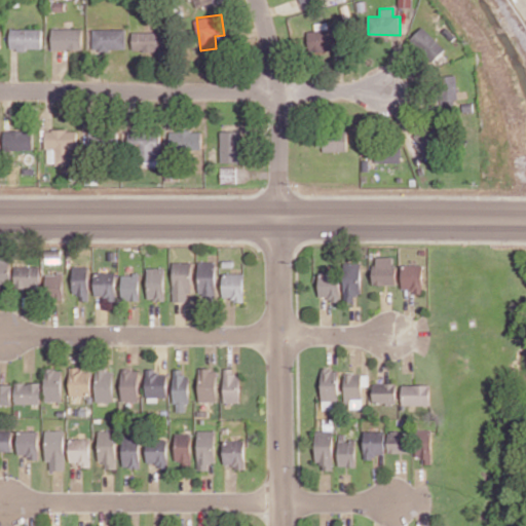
[(431,63),(446,49),(424,25),(410,38),(431,63)]
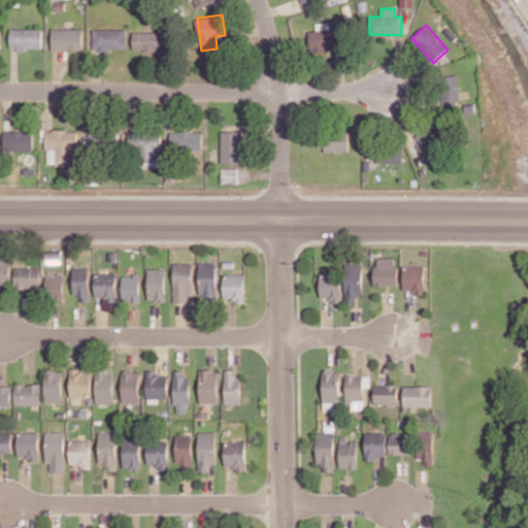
[(447,30),(455,39),(459,35),(451,26),(447,30)]
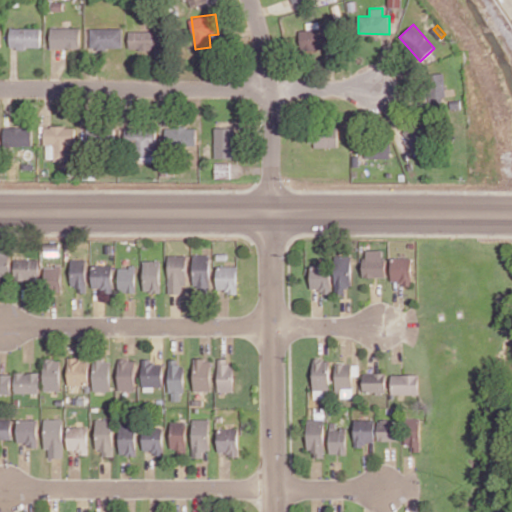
[(50,47),(80,48),(81,27),(51,27),(50,47)]
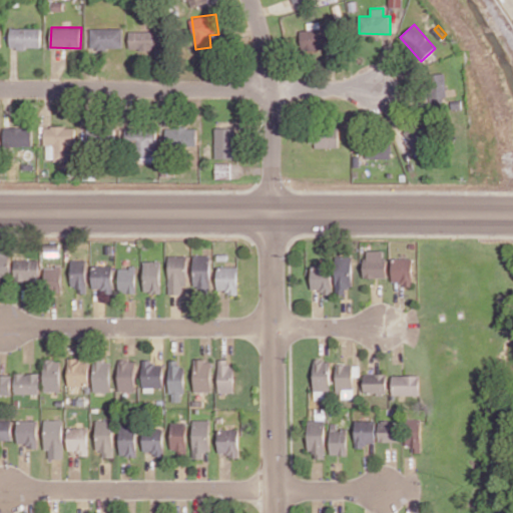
[(41,48),(41,28),(10,28),(9,47),(41,48)]
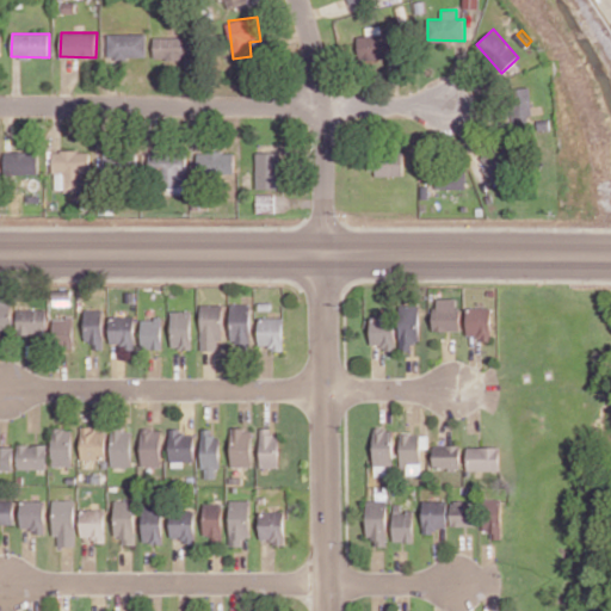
[(107,34),(107,57),(147,56),(146,34),(107,34)]
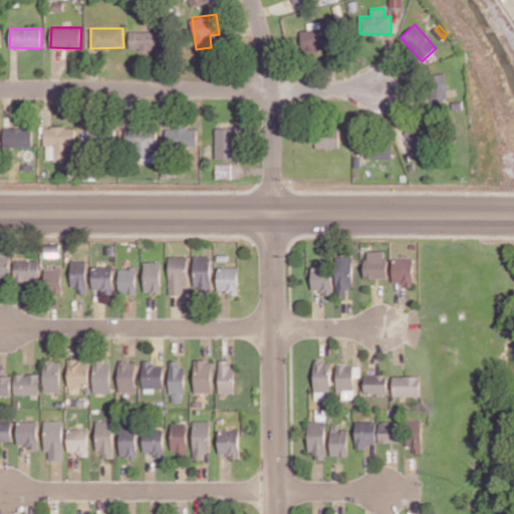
[(302,28),(301,50),(334,51),(335,29),(302,28)]
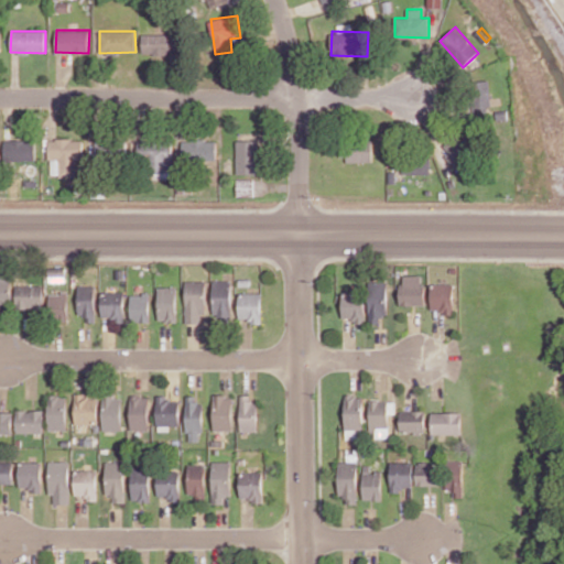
[(142,33),(142,54),(175,55),(176,34),(142,33)]
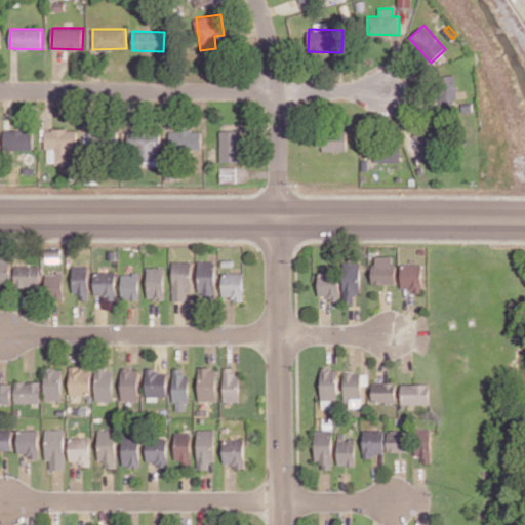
[(456,107),(455,75),(437,76),(438,108),(456,107)]
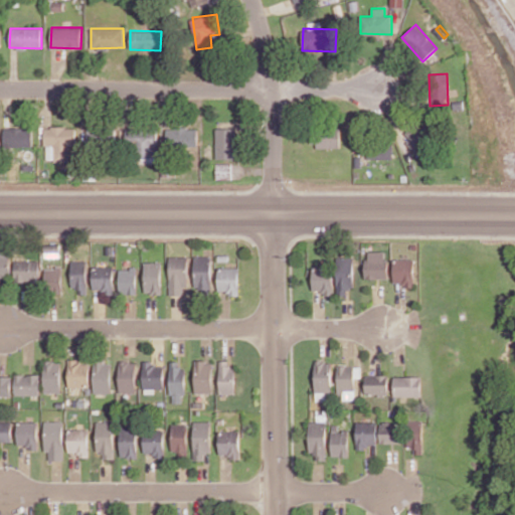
[(4,146),(32,146),(32,127),(3,128),(4,146)]
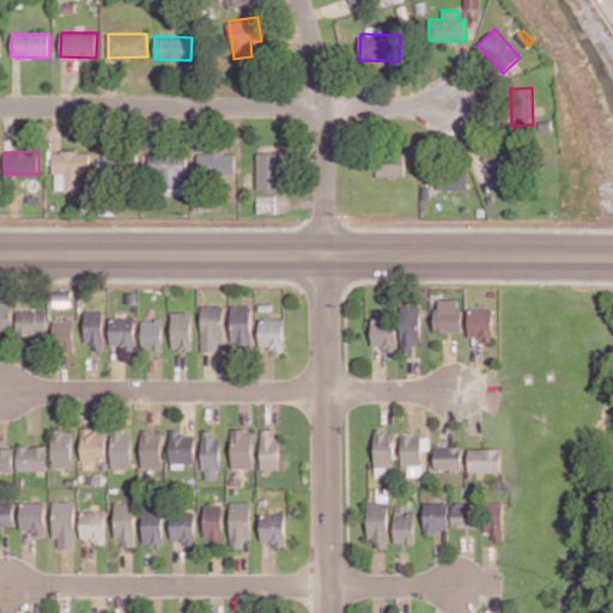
[(90,151),(54,151),(54,190),(83,192),(83,173),(90,173),(90,151)]
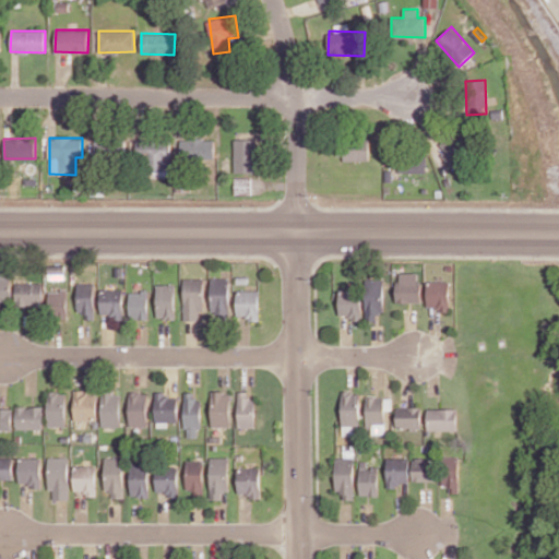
[(234,173),(257,173),(257,139),(235,138),(234,173)]
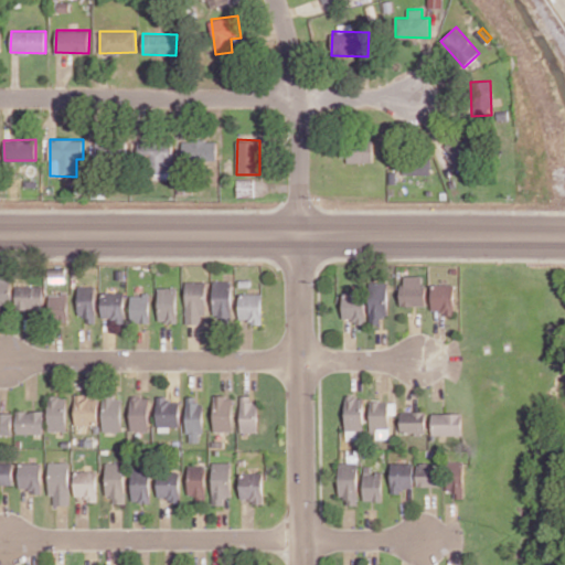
[(216,140),(182,141),(183,164),(217,163),(216,140)]
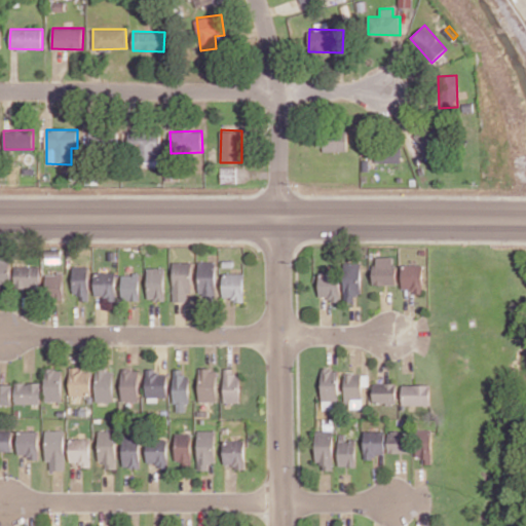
[(160,159),(161,133),(128,132),(127,158),(160,159)]
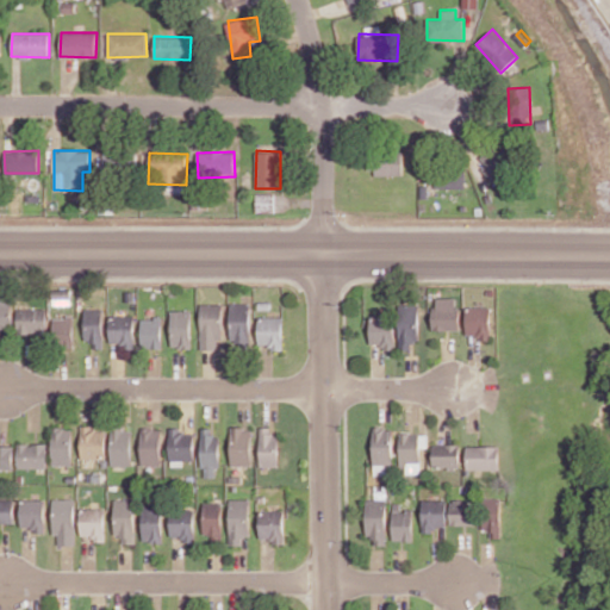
[(403,174),(403,156),(368,156),(368,174),(403,174)]
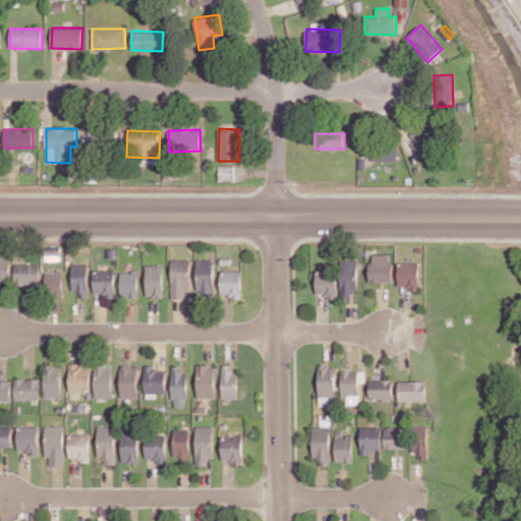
[(398,145),(372,143),(372,161),(398,161),(398,145)]
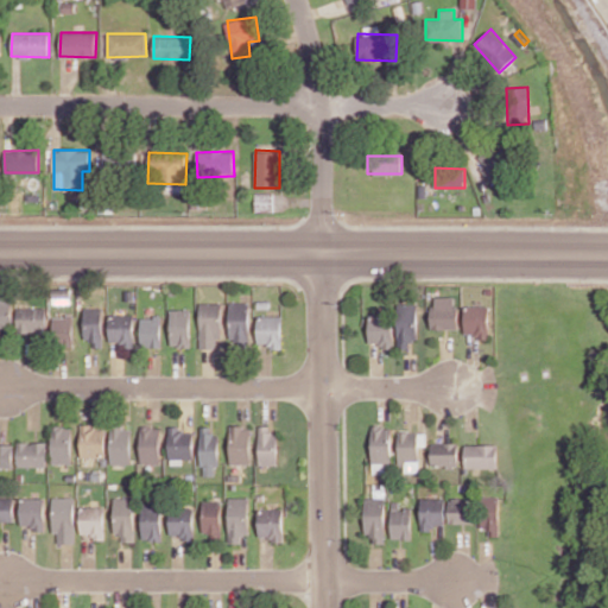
[(0,327),(13,327),(12,295),(0,293),(0,327)]
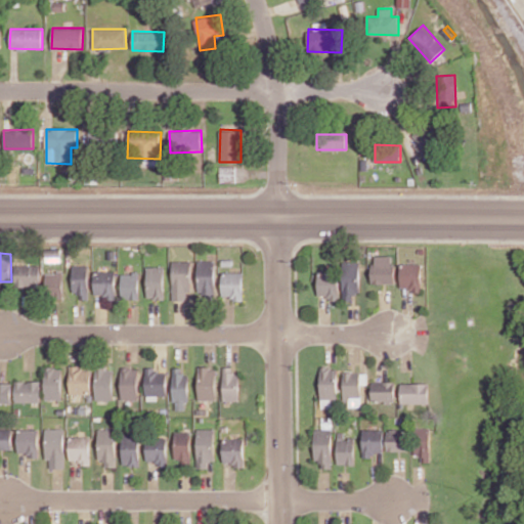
[(394,284),(394,256),(373,256),(373,284),(394,284)]
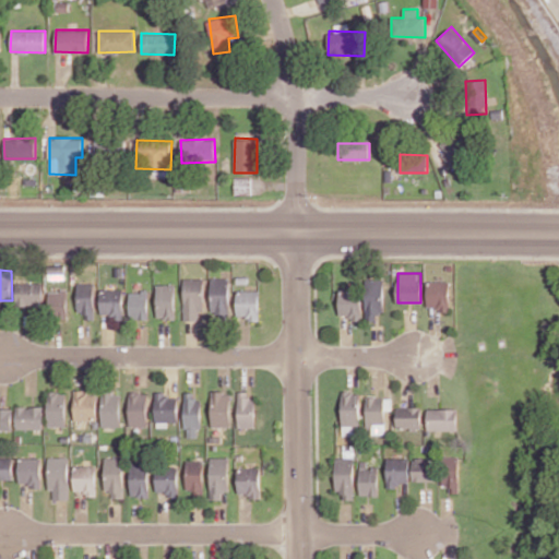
[(204,278),(185,277),(183,320),(203,321),(204,278)]
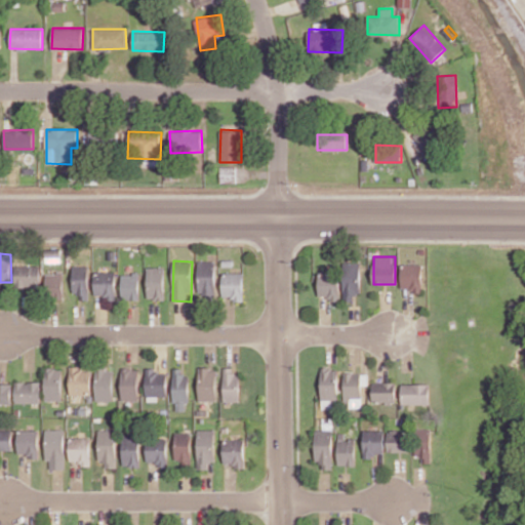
[(215,260),(198,261),(199,299),(216,299),(215,260)]
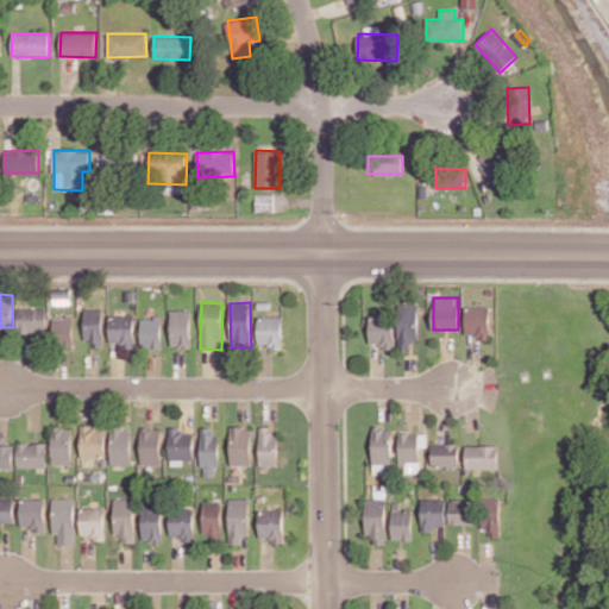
[(399,349),(410,349),(410,341),(419,340),(419,303),(399,303),(399,349)]
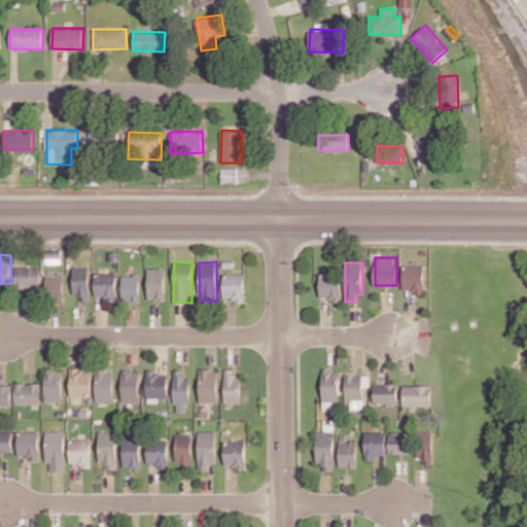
[(424,265),(403,265),(403,291),(424,291),(424,265)]
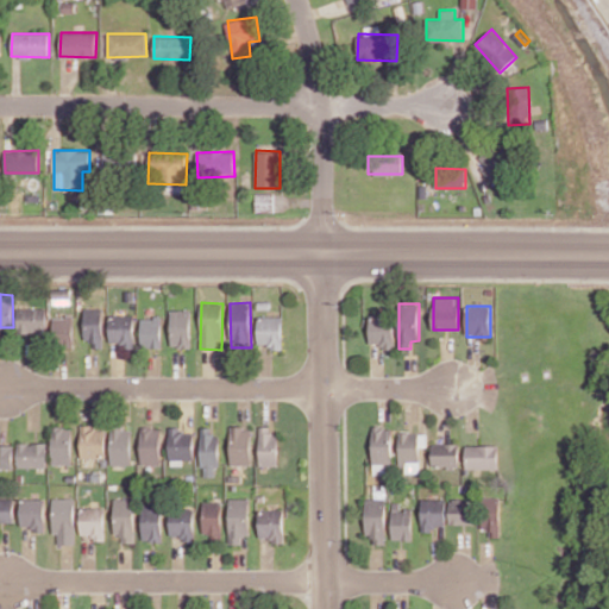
[(46,308),(17,308),(18,333),(48,333),(46,308)]
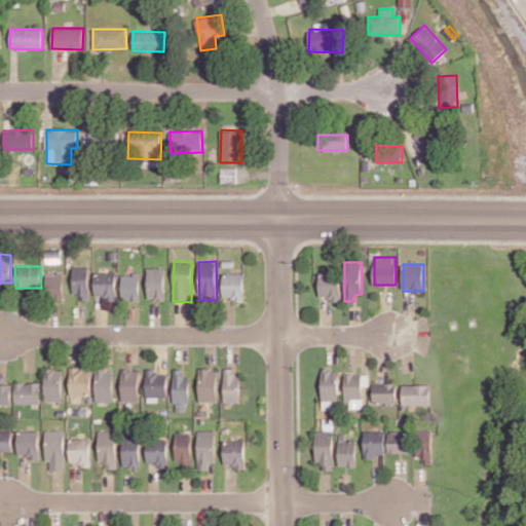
[(73,294),(80,294),(80,300),(88,300),(89,266),(73,266),(73,294)]
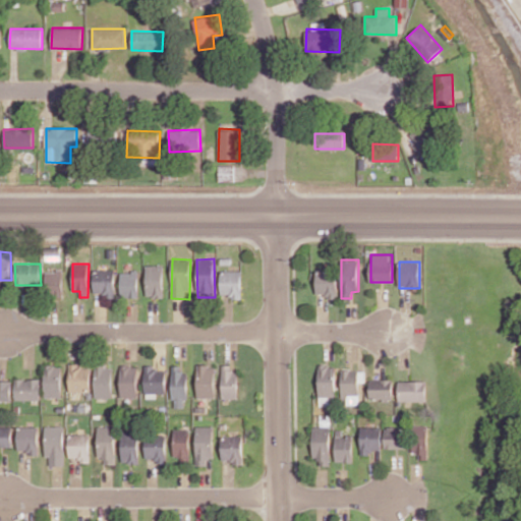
[(163,296),(163,265),(146,265),(146,297),(163,296)]
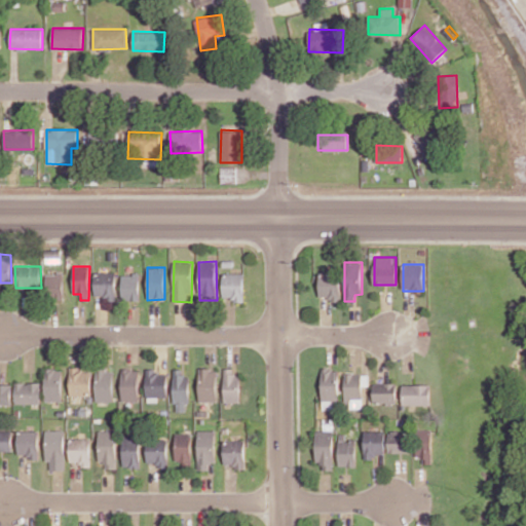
[(116,300),(116,271),(96,271),(95,295),(106,295),(106,300),(116,300)]
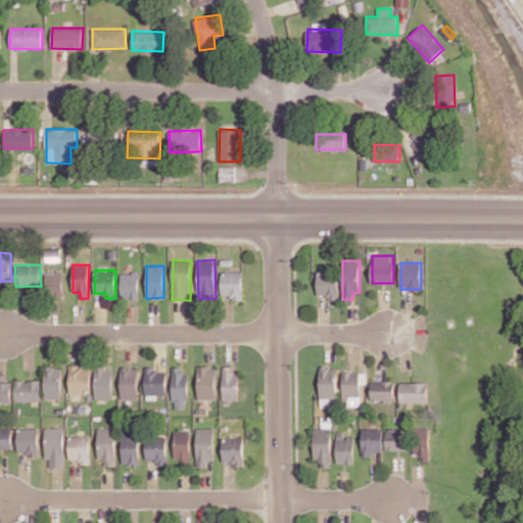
[(338,299),(339,271),(318,271),(318,295),(328,295),(328,299),(338,299)]
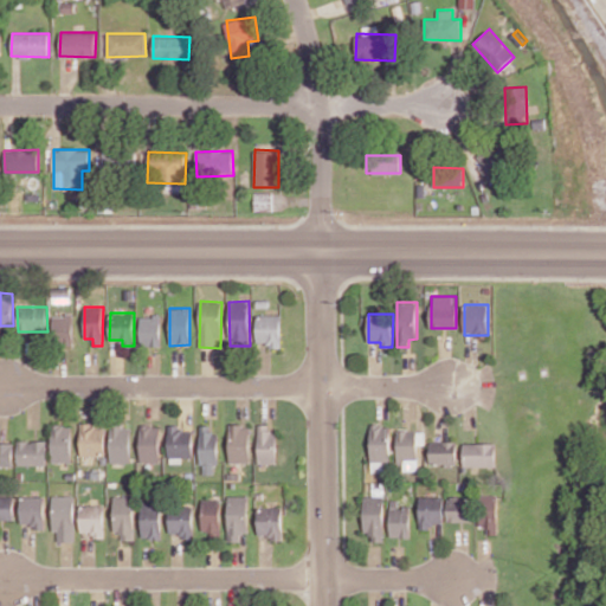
[(73,342),(73,315),(53,315),(53,342),(73,342)]
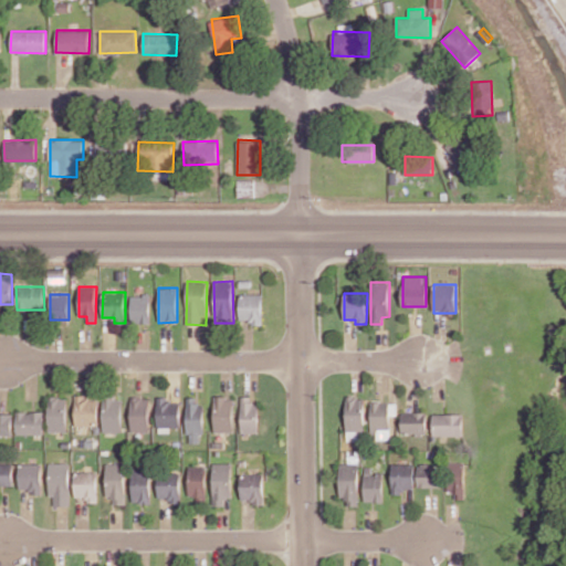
[(130,294),(132,323),(150,323),(150,294),(130,294)]
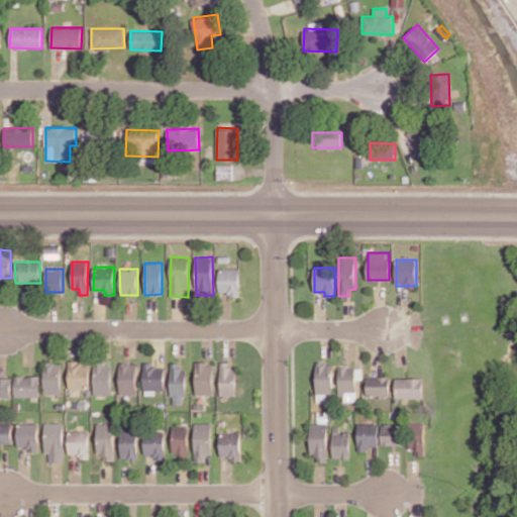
[(219,292),(229,292),(229,296),(239,297),(240,269),(219,269),(219,292)]
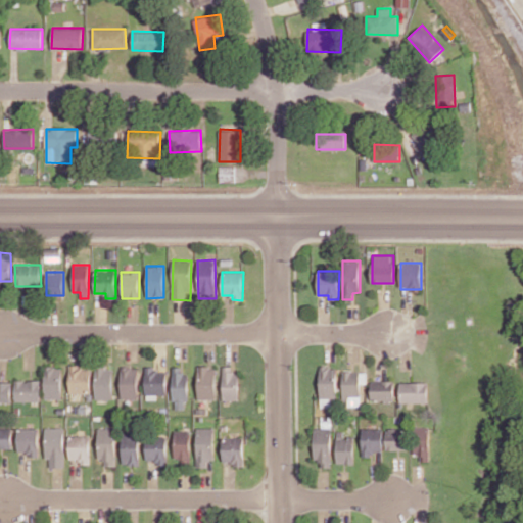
[(321,365),(321,396),(337,396),(337,367),(331,367),(331,365),(321,365)]
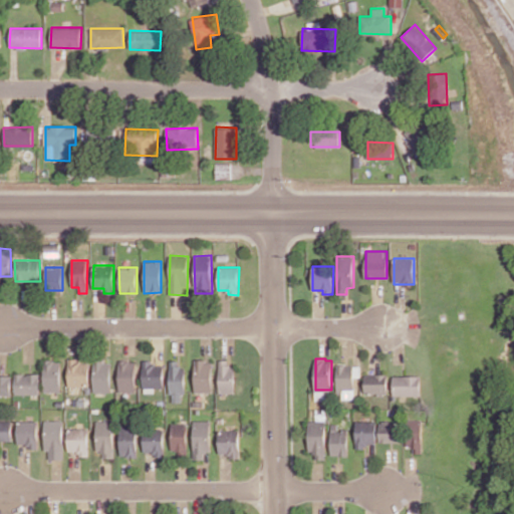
[(68,387),(88,387),(89,360),(68,359),(68,387)]
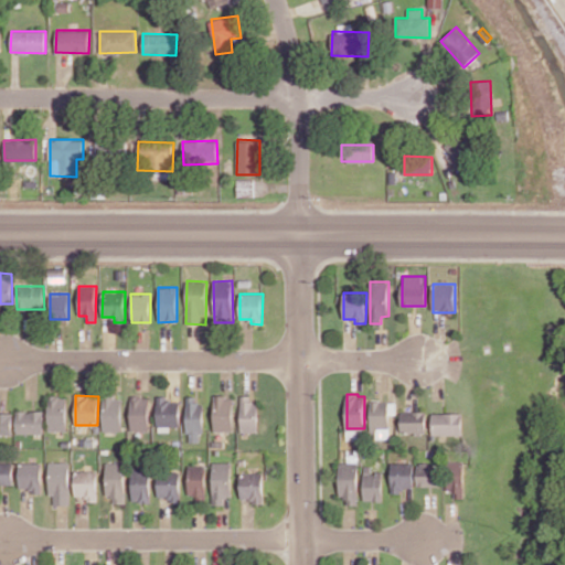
[(66,430),(67,396),(50,396),(49,430),(66,430)]
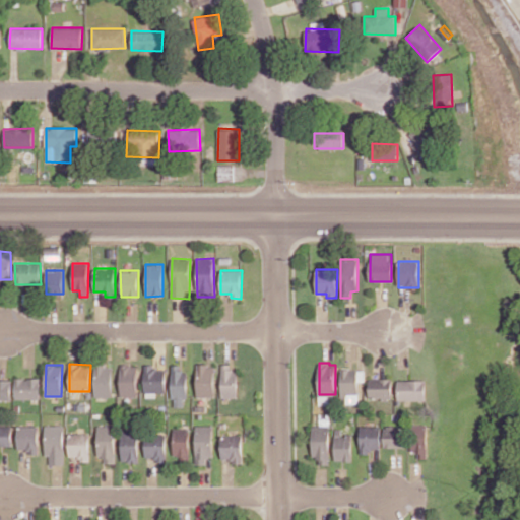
[(94,366),(94,397),(113,396),(112,365),(94,366)]
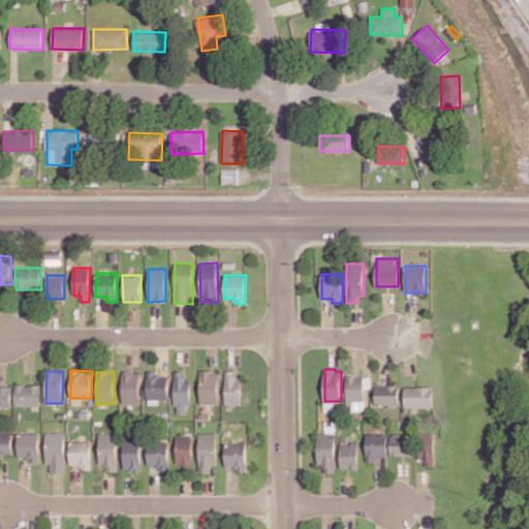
[(122,403),(139,403),(139,371),(123,371),(122,403)]
